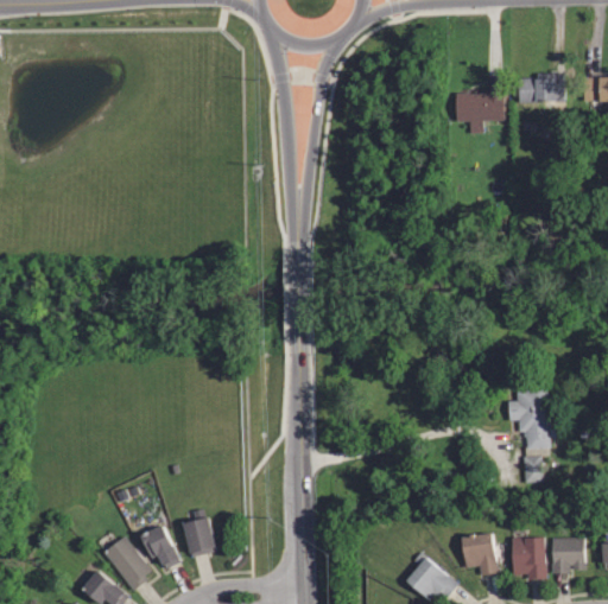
[(518,106),(518,81),(536,81),(536,76),(563,76),(564,105),(518,106)]
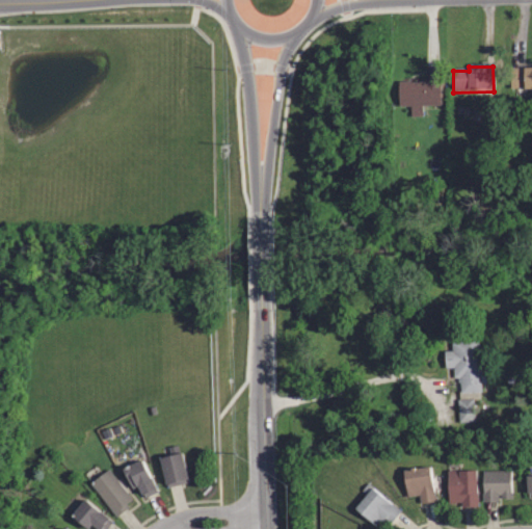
[(531,89),(510,90),(509,71),(531,70),(531,89)]
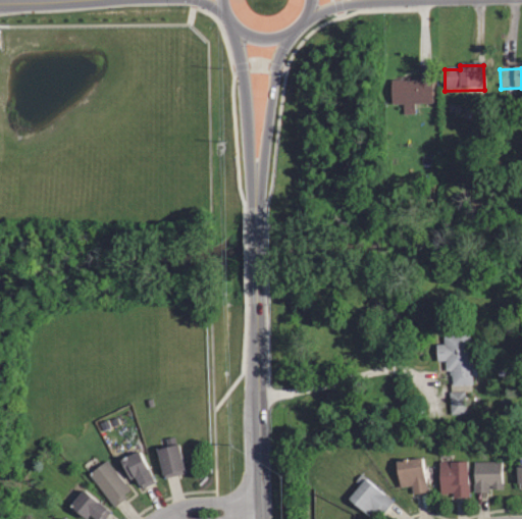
[(403,116),(403,106),(390,106),(390,83),(414,83),(414,80),(431,80),(432,105),(414,106),(414,116),(403,116)]
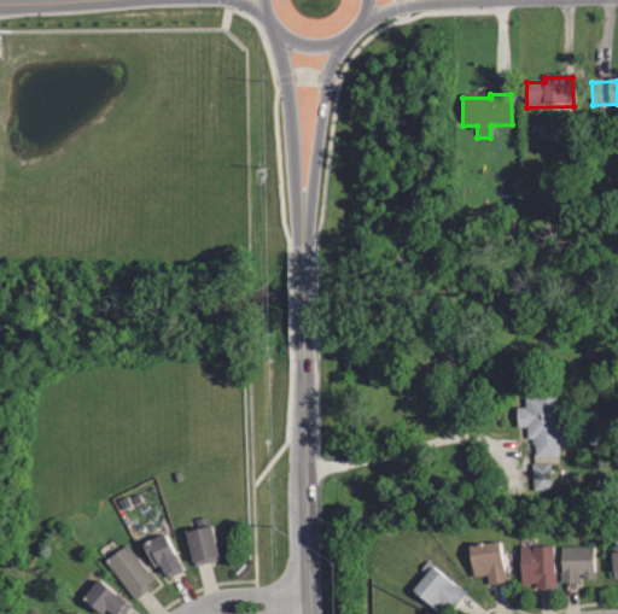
[(559,431),(570,431),(571,446),(560,446),(560,455),(557,455),(558,462),(534,463),(534,456),(537,456),(536,445),(535,445),(534,438),(529,439),(529,427),(519,427),(518,408),(528,408),(526,396),(557,395),(559,431)]
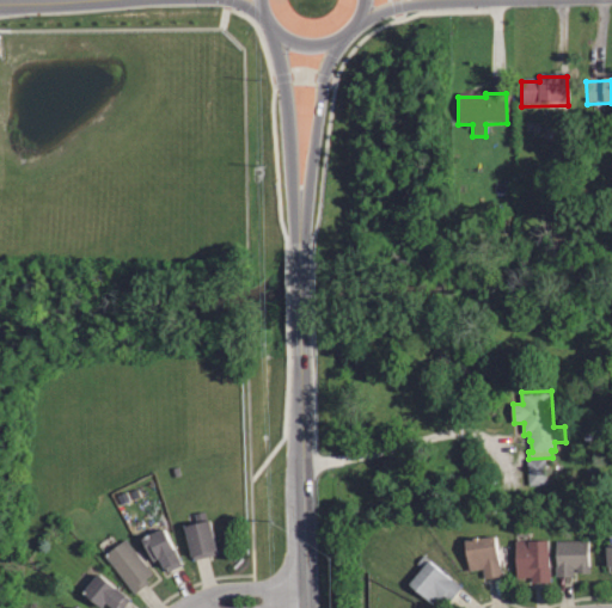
[(187,527),(199,524),(196,517),(206,515),(208,522),(212,521),(220,556),(195,562),(187,527)]
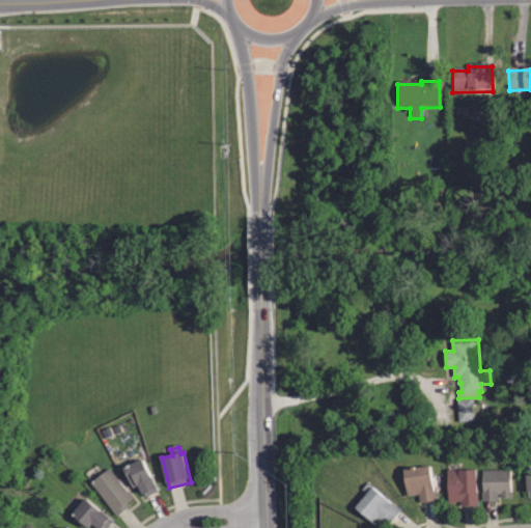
[(122,468),(141,459),(158,491),(144,498),(138,485),(133,488),(122,468)]
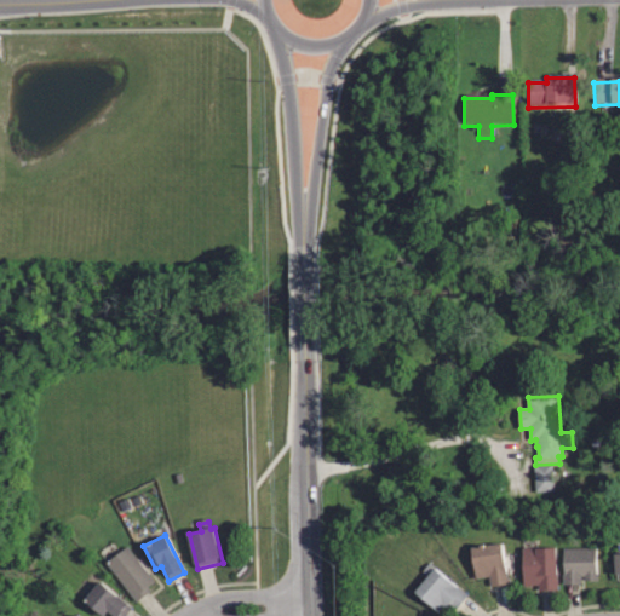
[(488,588),(487,577),(474,579),(470,550),(500,545),(505,586),(488,588)]
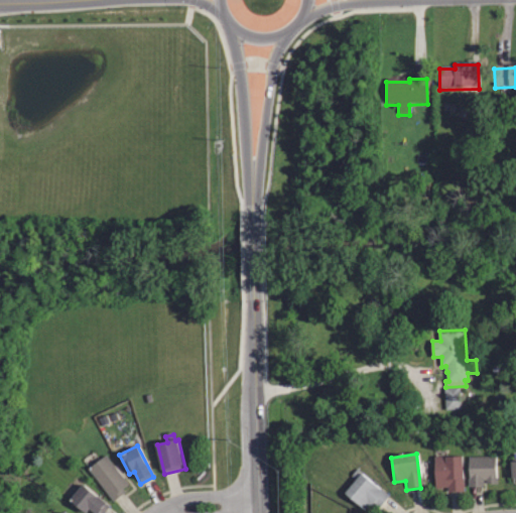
[(468,457),(495,456),(496,484),(485,484),(485,481),(483,481),(483,486),(468,487),(467,479),(469,479),(468,457)]
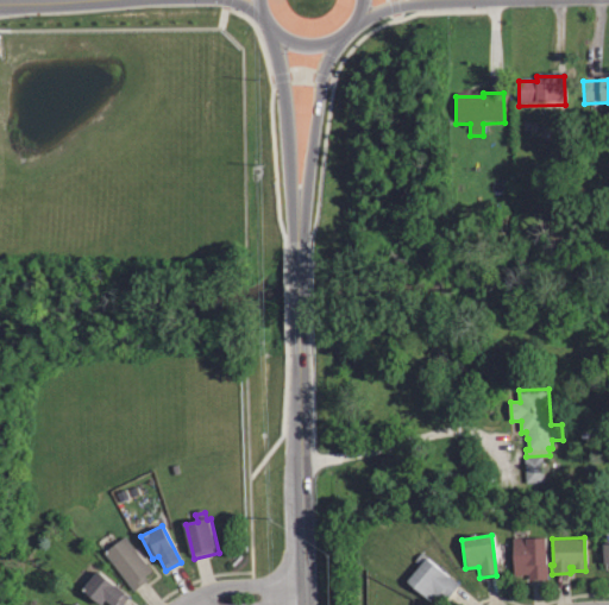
[(102,555),(124,539),(150,572),(143,578),(145,583),(132,592),(102,555)]
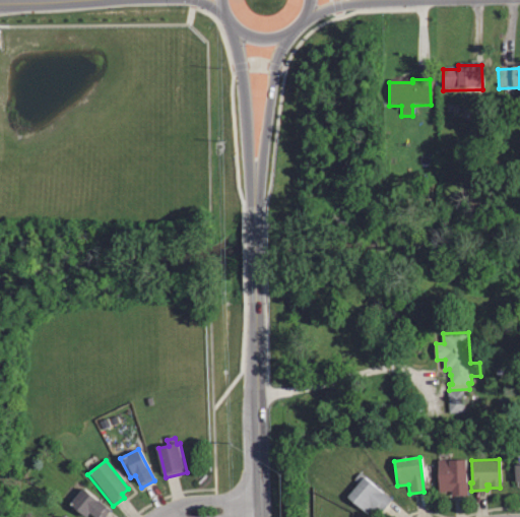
[(450,497),(450,492),(437,493),(436,461),(464,460),(465,497),(450,497)]
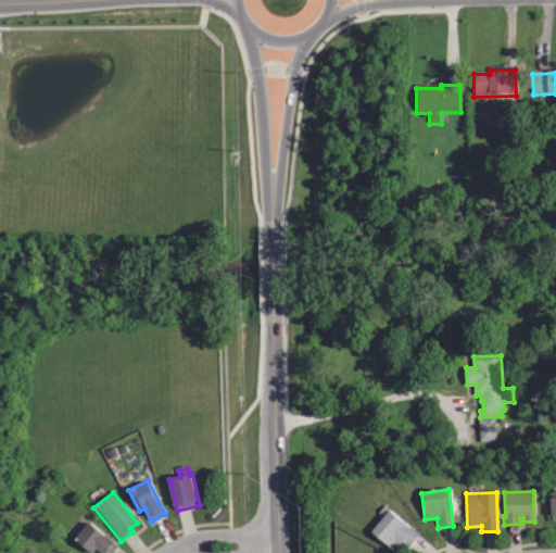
[(418,536),(408,548),(402,542),(399,545),(396,544),(392,550),(369,531),(380,517),(376,514),(382,506),(418,536)]
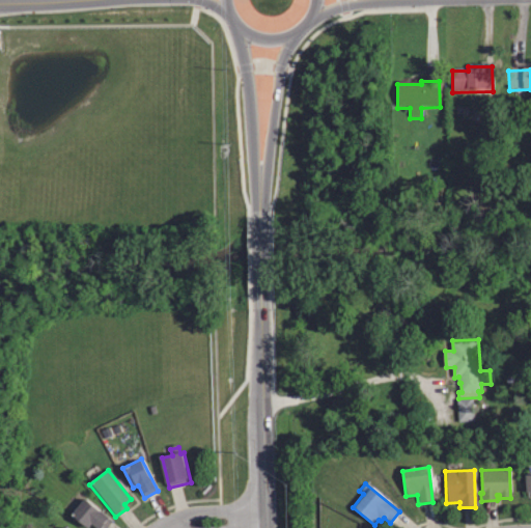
[(70,516),(83,499),(112,522),(107,527),(95,527),(90,523),(87,527),(84,527),(70,516)]
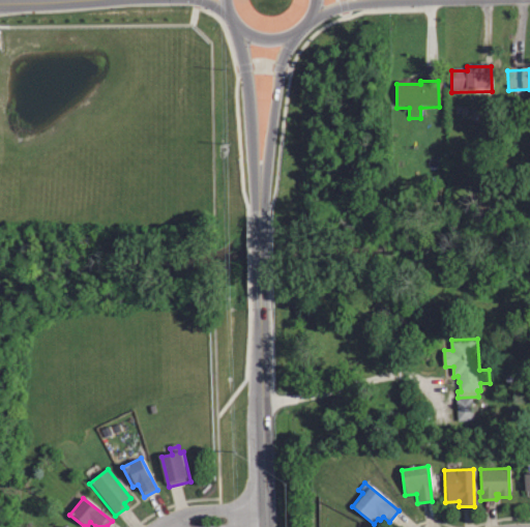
All buildings are outlined.
